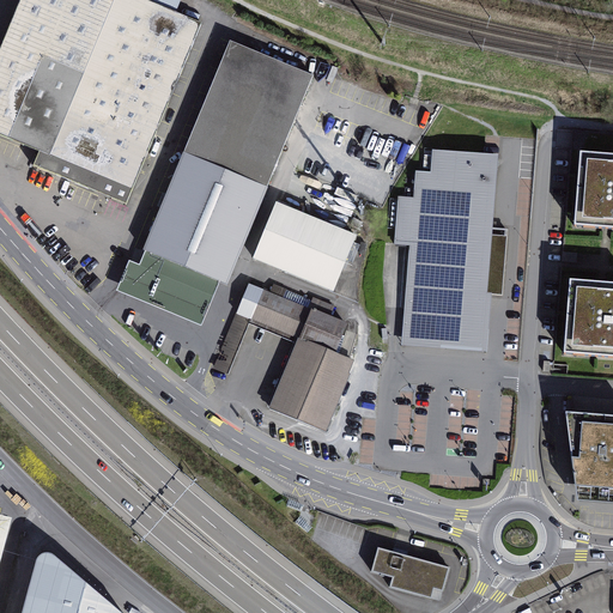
[(30,167),(122,206),(200,26),(174,14),(180,1),(175,0),(20,0),(0,47),(0,139),(36,155),(30,167)]
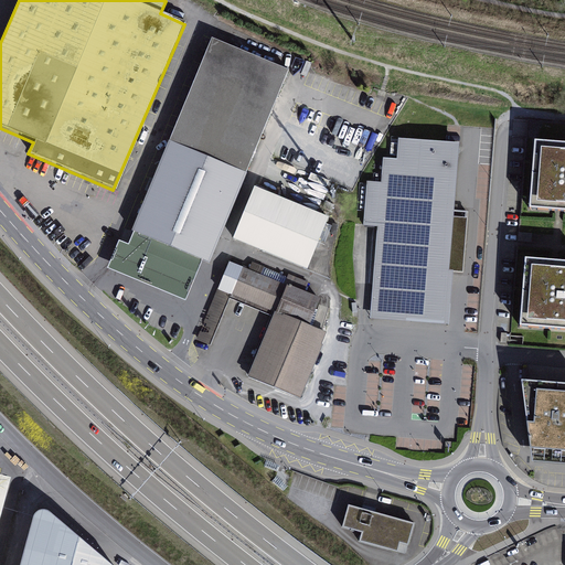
[(134,232),(210,263),(287,74),(210,43),(134,232)]
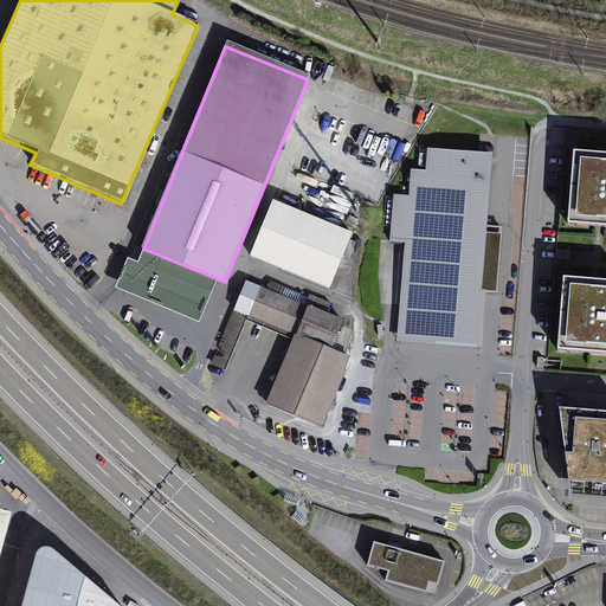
[(479,292),(490,156),(425,150),(424,173),(410,172),(407,198),(392,197),(388,245),(403,246),(398,341),(482,348),(484,294),(479,292)]
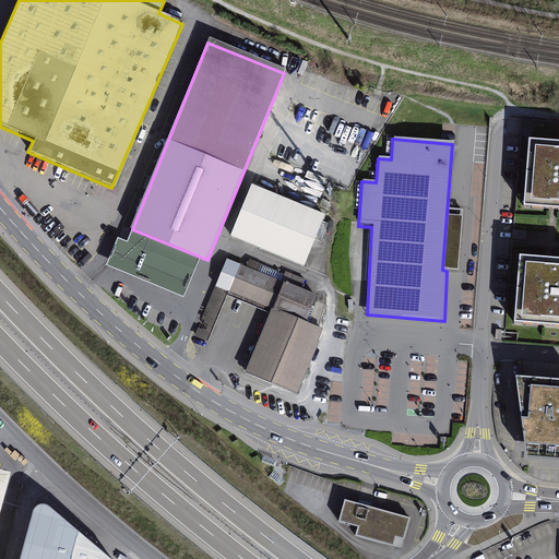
[(558,141),(528,139),(523,205),(554,207),(558,207),(558,141)]
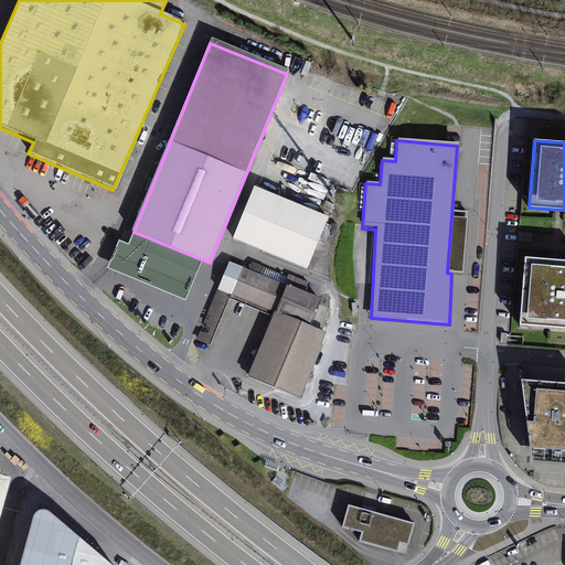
[(234,236),(308,268),(330,217),(256,187),(234,236)]
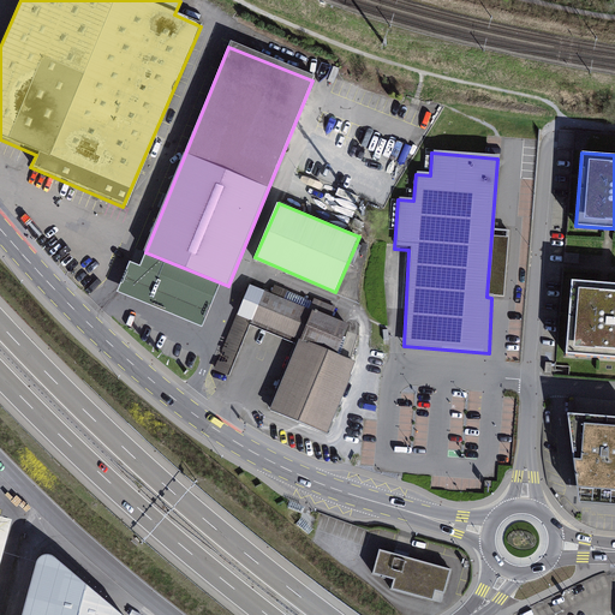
[(572,280),(567,353),(614,356),(614,282),(605,282),(572,280)]
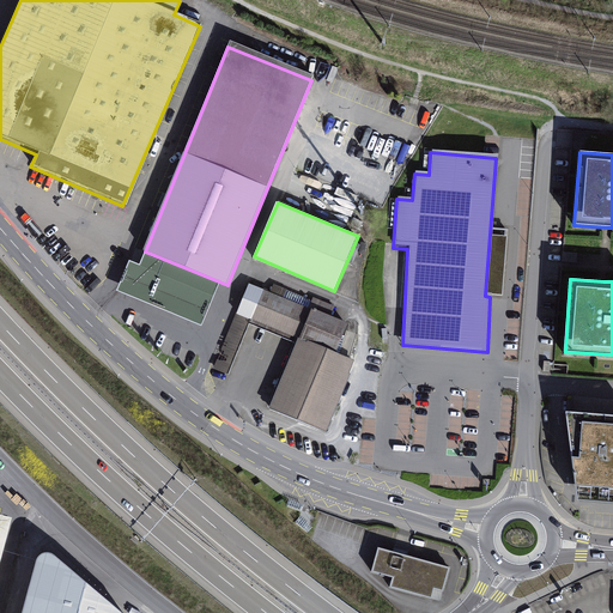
[(267,296),(247,287),(214,368),(229,375),(250,323),(297,343),(269,408),(326,432),(354,362),(335,352),(347,323),(331,315),(332,310),(271,286),(267,296)]
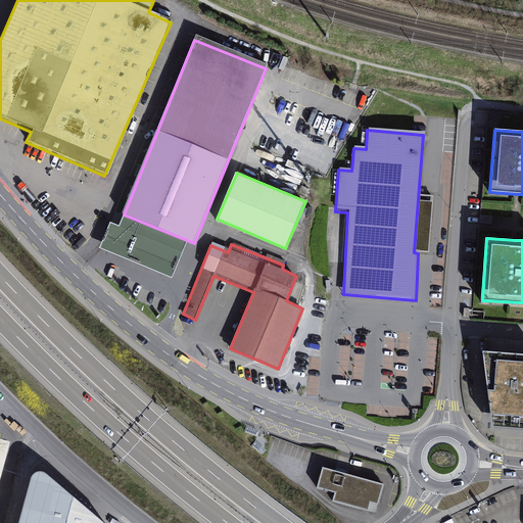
[(522,428),(522,353),(482,350),(492,425),(522,428)]
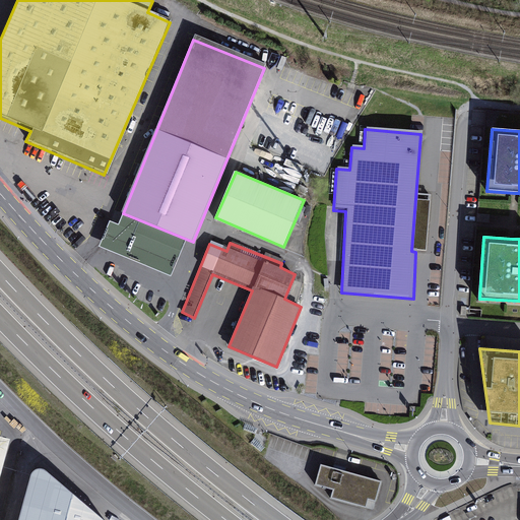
[(0,491),(13,442),(0,438),(0,491)]
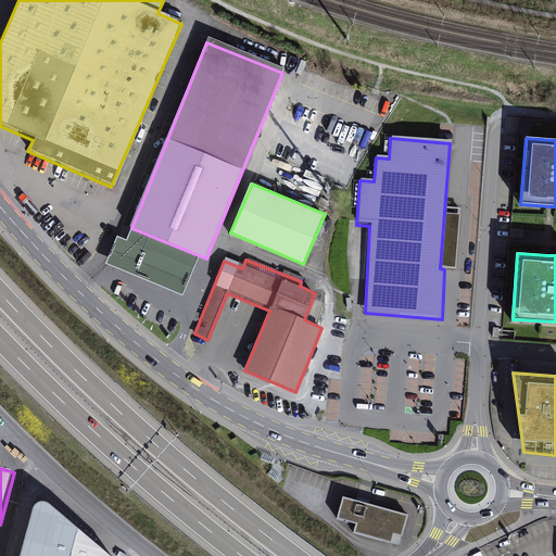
[(400,545),(408,516),(363,503),(342,497),(337,519),(355,525),(353,533),(400,545)]
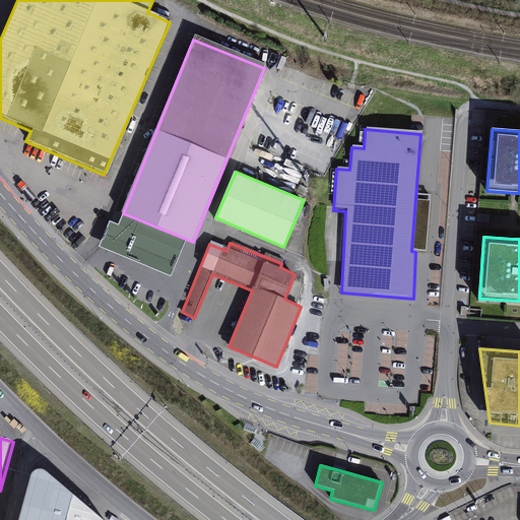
[(37,474),(33,479),(21,519),(103,519),(48,473),(42,472),(37,474)]
